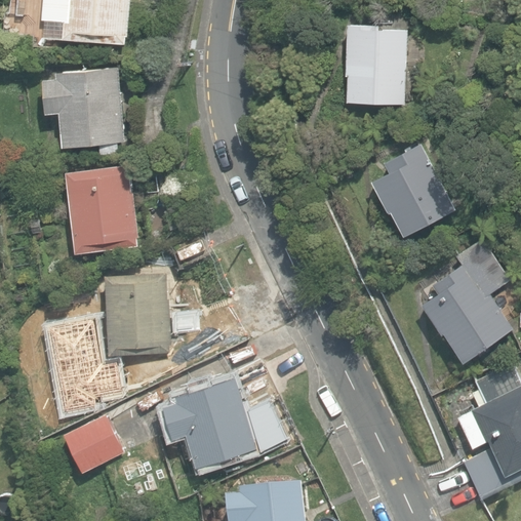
[(63,39),(124,45),(125,38),(126,38),(129,0),(44,0),(42,19),(64,22),(63,39)]
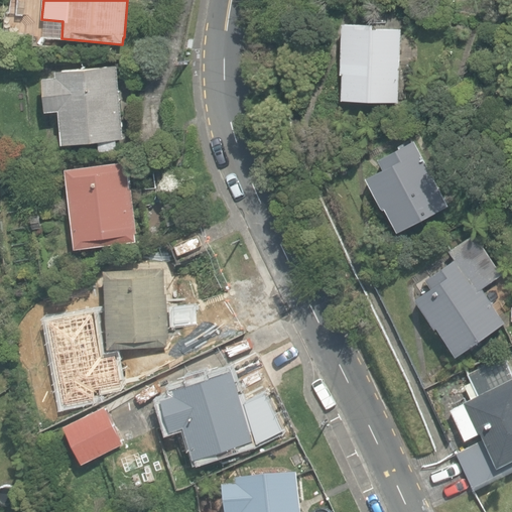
[(340,101),(396,104),(399,30),(371,29),(372,25),(341,23),(339,75),(341,75),(340,101)]
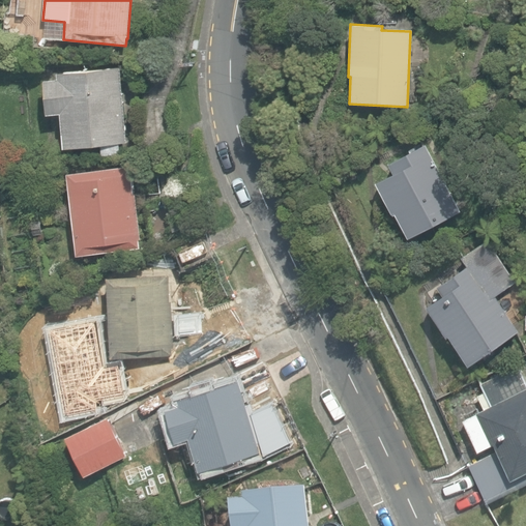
[(99,146),(100,156),(118,155),(117,144),(125,143),(118,68),(56,74),(57,80),(42,81),(46,115),(60,114),(63,149),(99,146)]
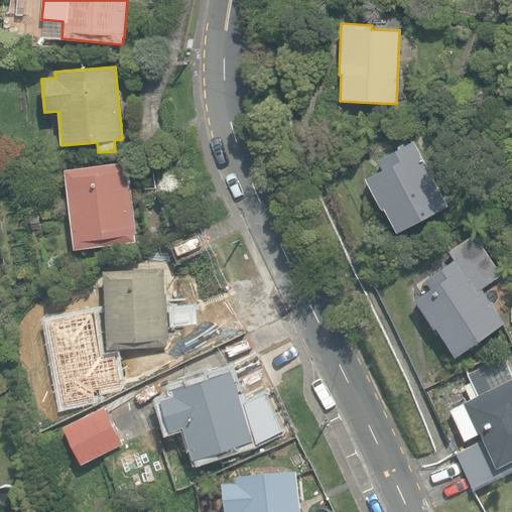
[(384,209),(397,234),(446,208),(411,141),(377,159),(382,168),(365,177),(382,210),(384,209)]
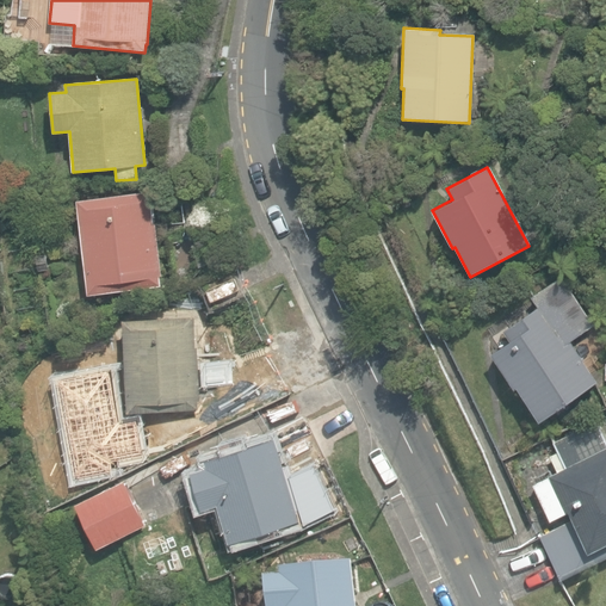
[(78,202),(88,295),(158,286),(156,278),(160,277),(156,241),(153,241),(147,193),(78,202)]
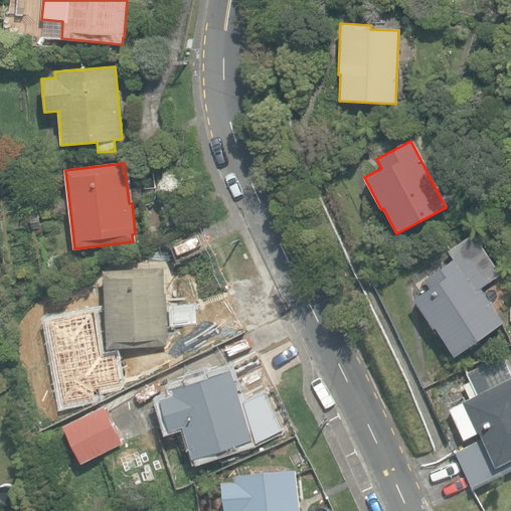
[(30,232),(38,231),(36,217),(28,217),(30,232)]
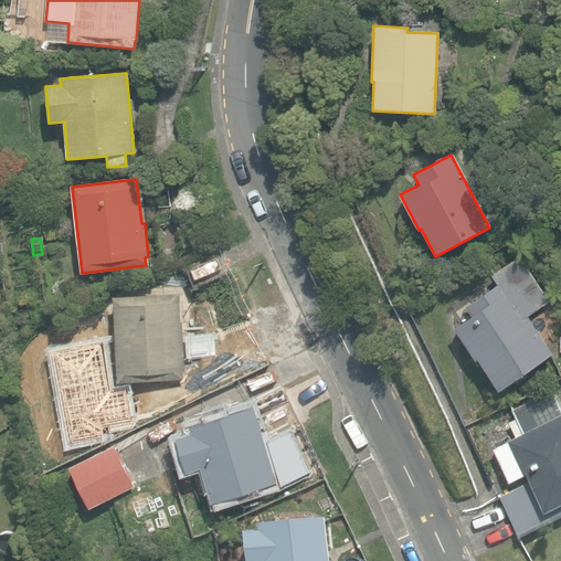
[(477,359),(498,390),(551,355),(526,317),(547,303),(517,258),(489,276),(496,285),(464,306),(470,316),(453,328),(475,360),(477,359)]
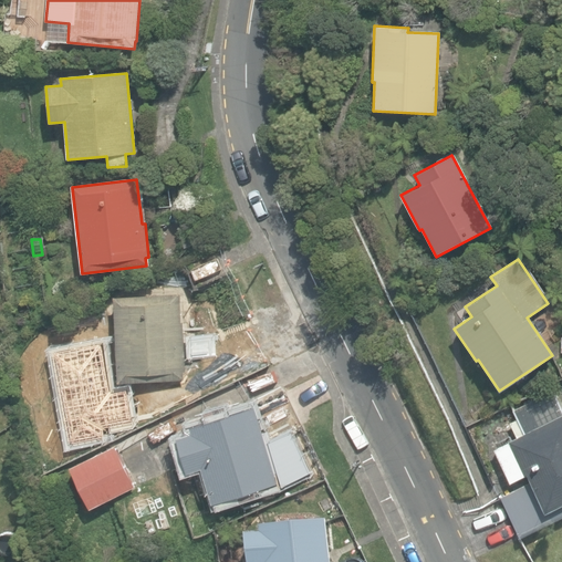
[(154,385),(154,394),(175,393),(175,383),(185,382),(184,324),(179,324),(179,295),(113,298),(115,386),(154,385)]
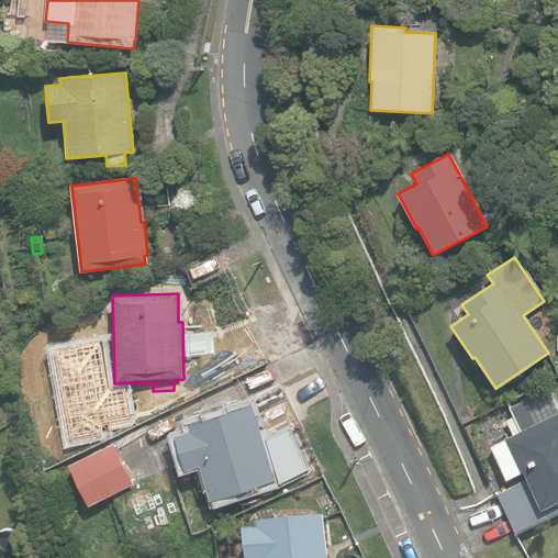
[(494,498),(513,536),(557,513),(557,415),(545,391),(506,410),(511,420),(502,423),(509,436),(502,439),(504,442),(488,449),(503,480),(522,471),(526,481),(494,498)]
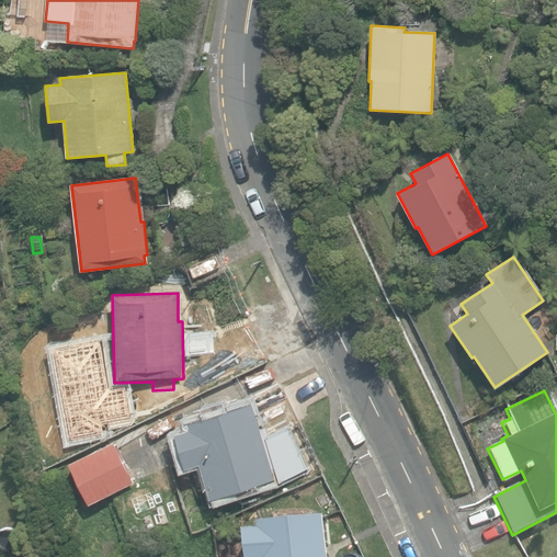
[(200,463),(209,498),(273,479),(250,404),(189,422),(190,428),(175,432),(185,467),(200,463)]
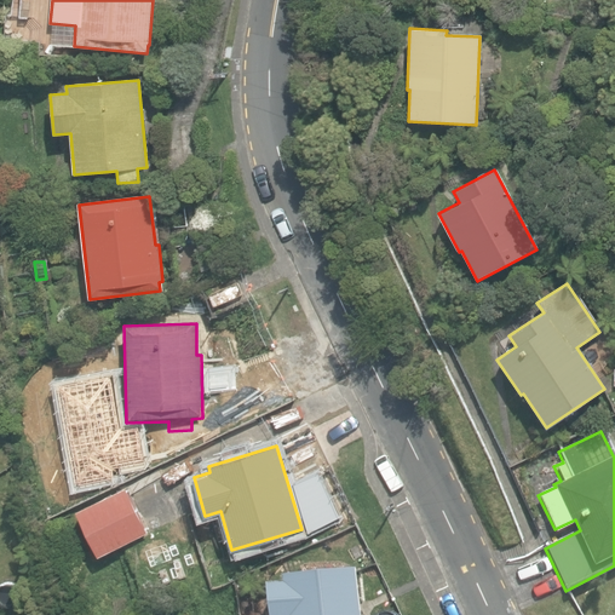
[(76,512),(98,558),(145,536),(124,490),(76,512)]
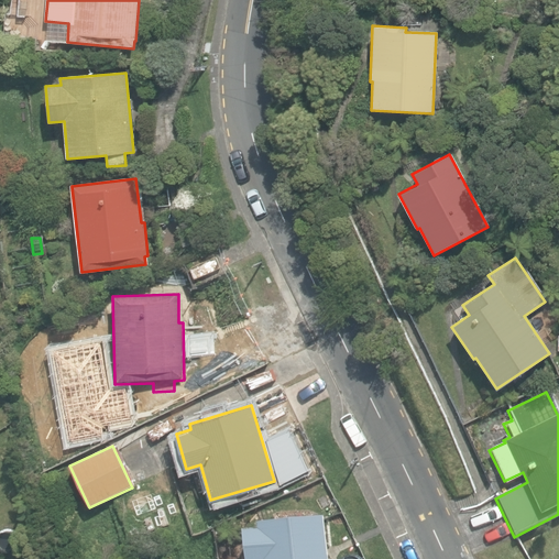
[(325,558),(320,524),(256,532),(256,537),(241,539),(243,558),(325,558)]
